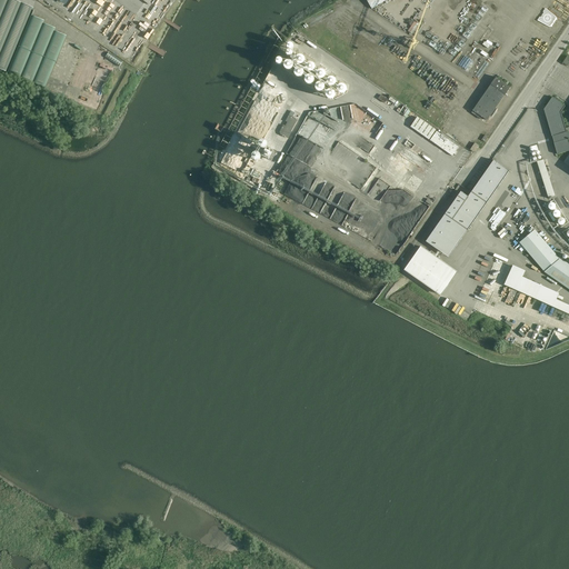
[(13,0),(0,0),(0,69),(7,72),(33,8),(13,0)]
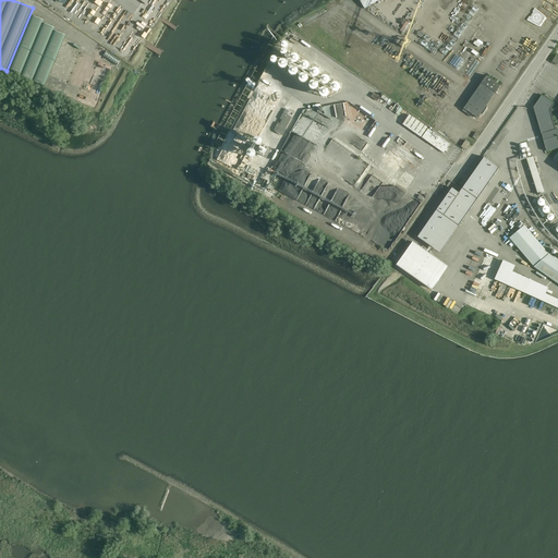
[(359,0),(364,9),(379,0),(359,0)]
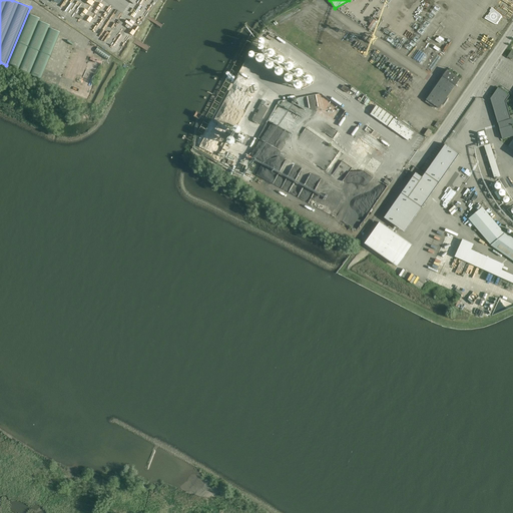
[(38,21),(39,19),(28,14),(6,65),(40,79),(59,32),(48,28),(49,25),(38,21)]
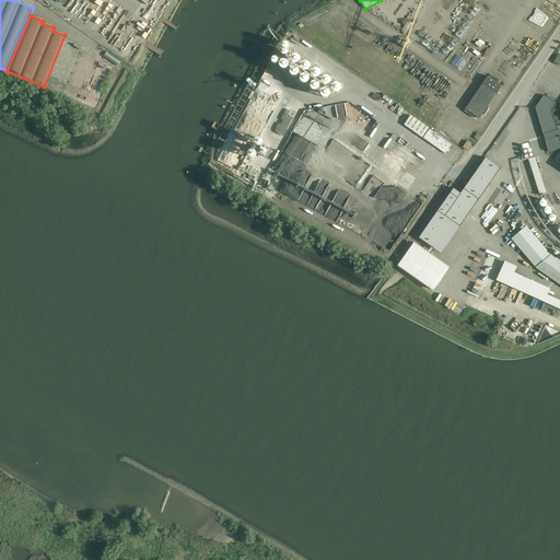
[(482,83),(465,109),(479,119),(497,93),(497,94),(502,86),(488,76),(482,83)]
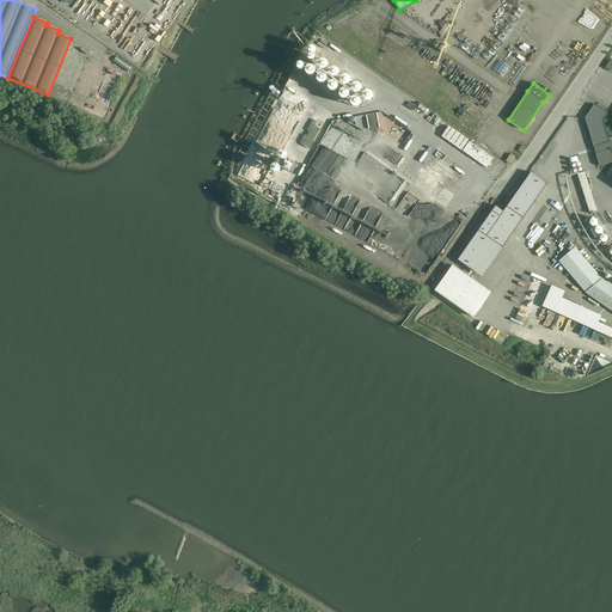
[(611,136),(609,138),(604,121),(607,115),(607,114),(594,104),(585,118),(599,166),(611,161),(611,151),(611,150),(611,144),(611,141),(611,136)]
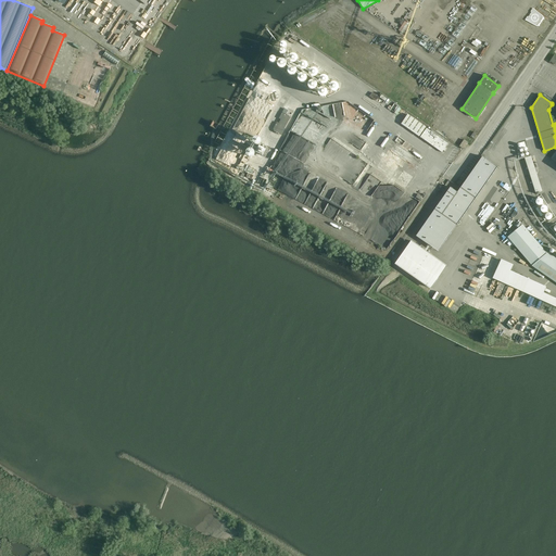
[(273,129),(274,133),(279,135),(279,134),(281,135),(291,117),(282,113),(279,118),(281,121),(279,124),(277,123),(273,129)]
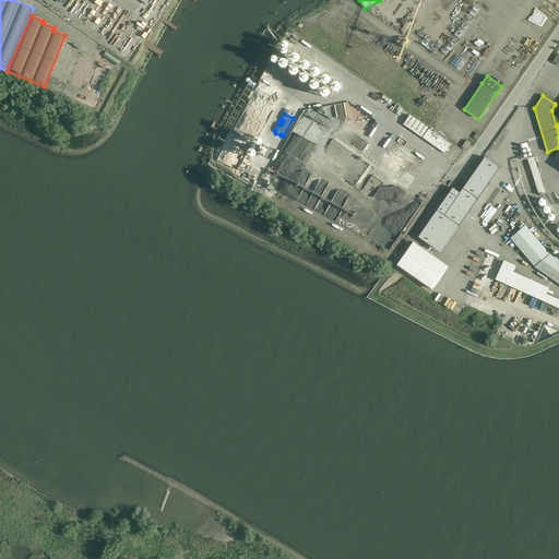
[(403,125),(421,138),(428,128),(409,115),(403,125)]
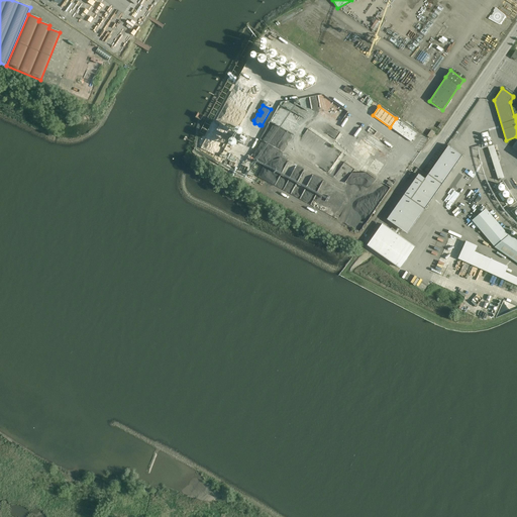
[(414,137),(417,133),(396,119),(391,128),(411,142),(412,140),(413,141),(415,138),(414,137)]
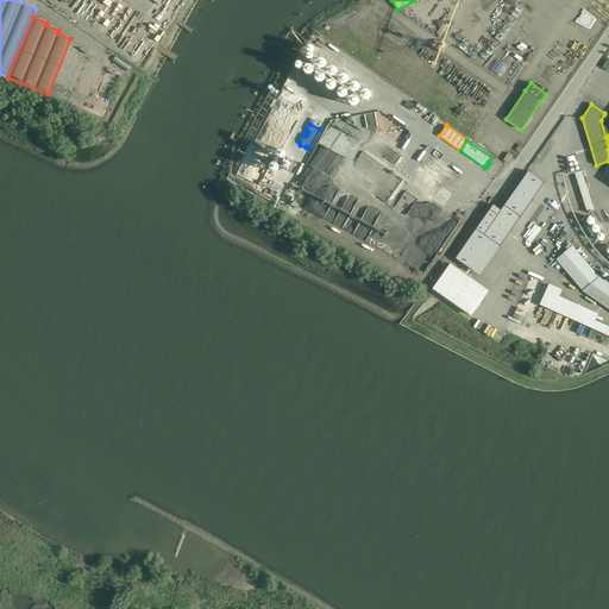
[(508,154),(503,161),(508,164),(513,157),(508,154)]
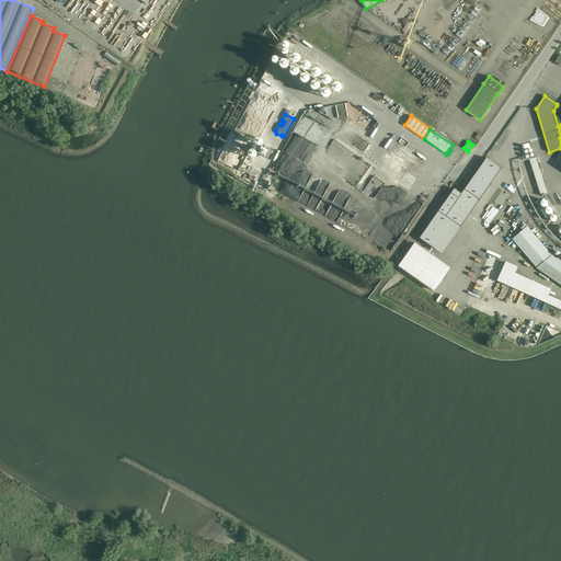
[(407,149),(401,145),(395,153),(392,152),(380,170),(393,179),(402,165),(407,168),(414,157),(410,153),(412,151),(408,148),(407,149)]
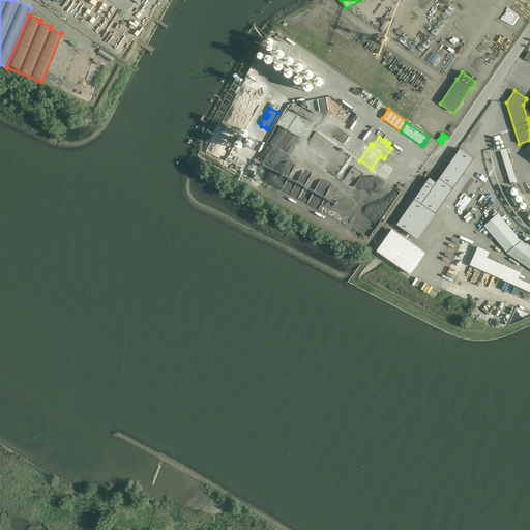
[(244,145),(243,146),(244,146),(249,149),(253,151),(258,142),(254,140),(253,142),(246,139),(244,145)]
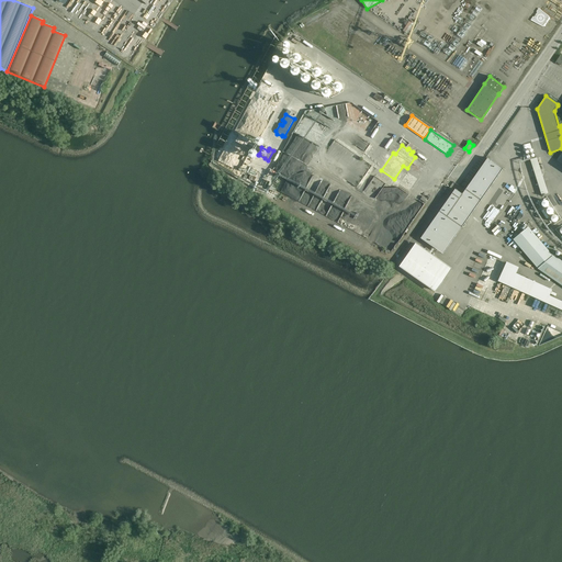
[(454,189),(420,238),(442,255),(503,169),(487,158),(462,194),(454,189)]
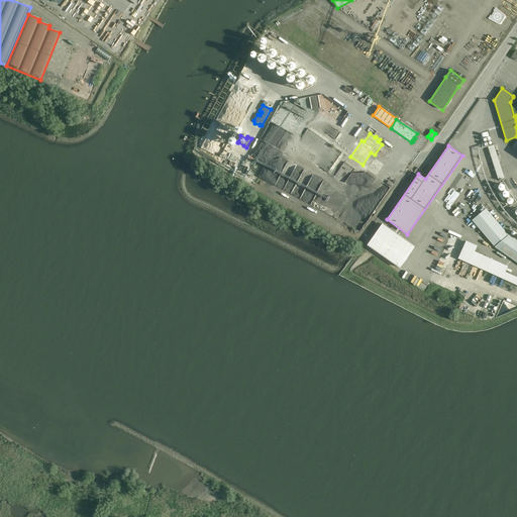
[(516,241),(509,235),(486,209),(472,221),(494,247),(516,263),(516,241)]
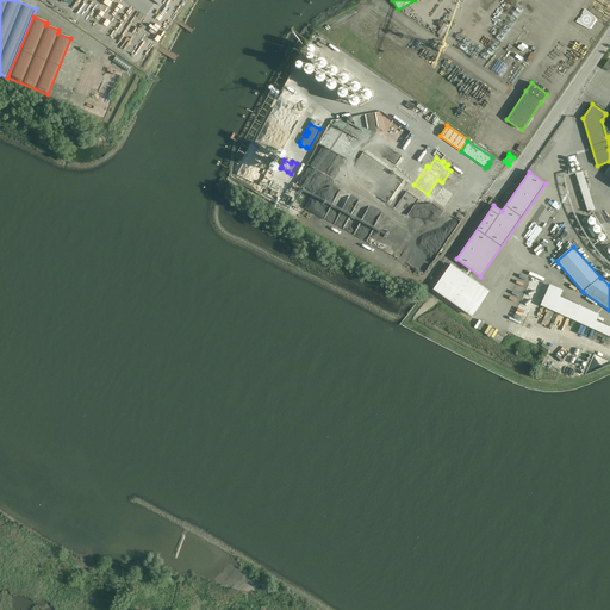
[(491,292),(452,265),(435,290),(473,316),(473,317),(491,292)]
